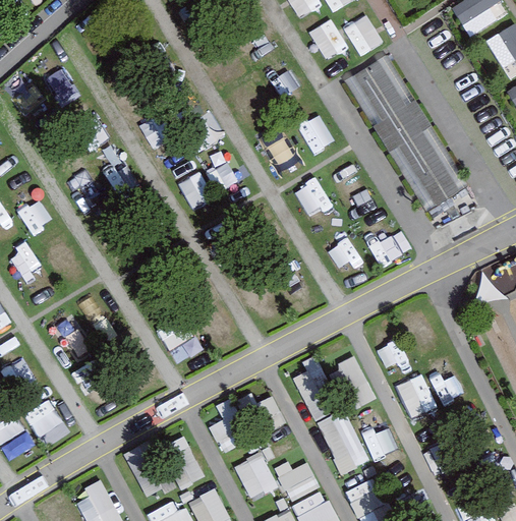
[(317,0),(286,0),(297,19),(321,6),(317,0)]
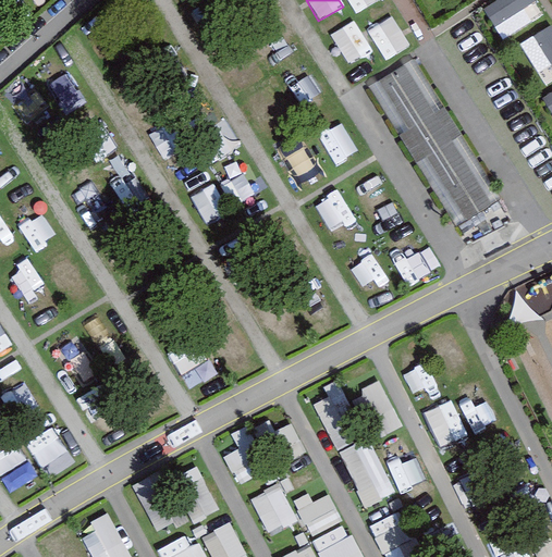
[(346,0),(354,12),(376,0),(346,0)]
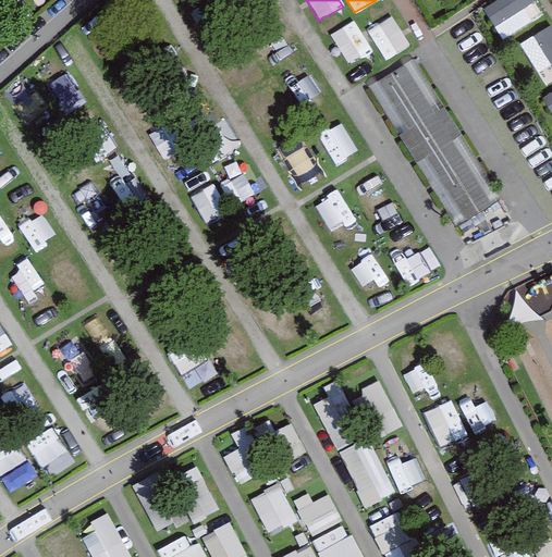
[(498,0),(486,9),(505,39),(544,14),(535,0),(498,0)]
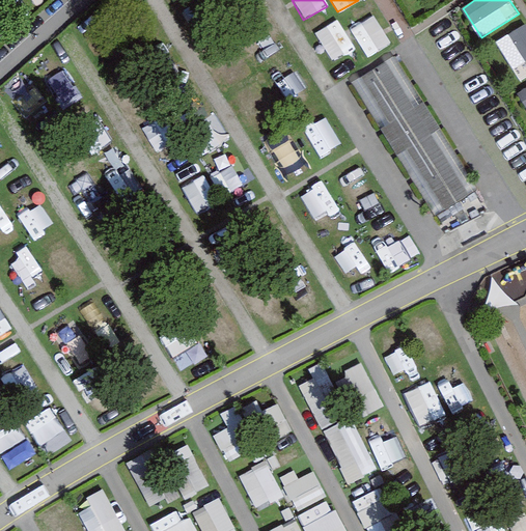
[(366,57),(390,44),(374,16),(350,29),(366,57)]
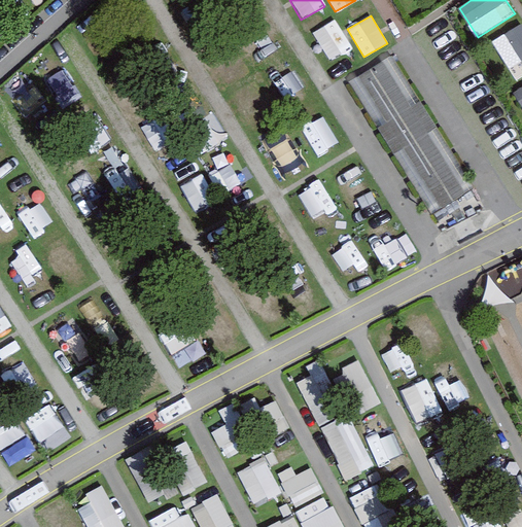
[(312,31),(327,61),(351,49),(336,20),(312,31)]
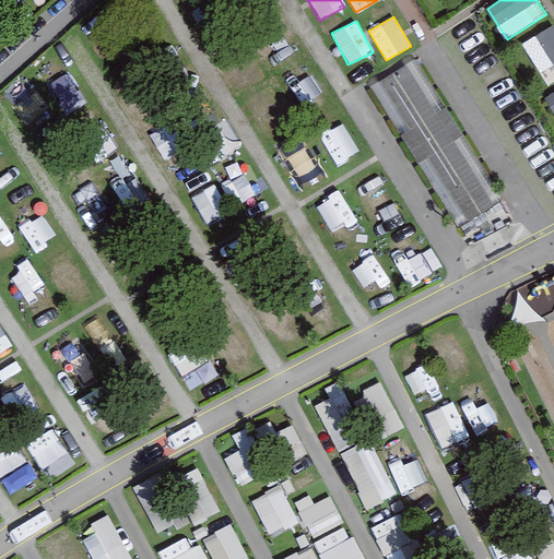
[(553,27),(521,43),(537,73),(553,66),(553,27)]
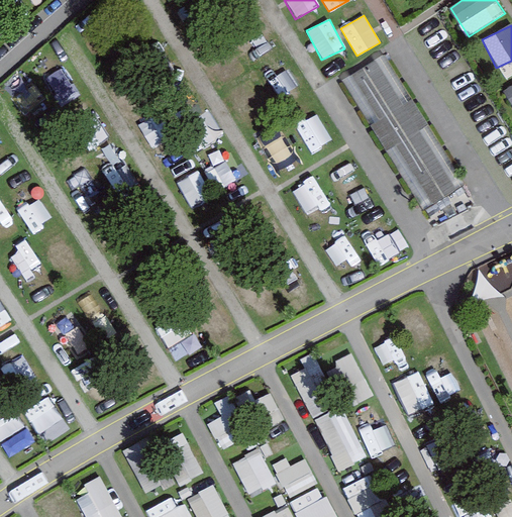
[(378,56),(336,81),(418,212),(458,186),(378,56)]
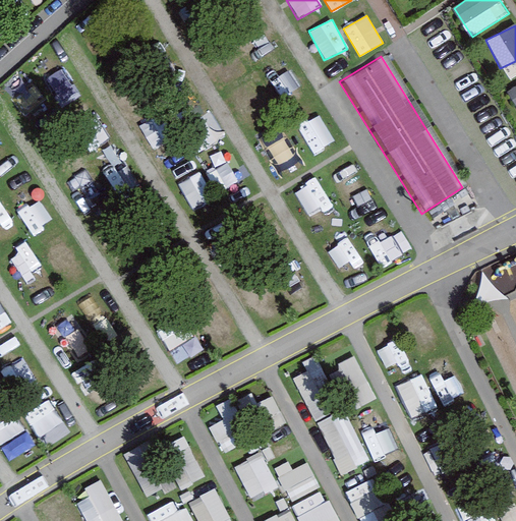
[(515,108),(515,85),(506,92),(515,108)]
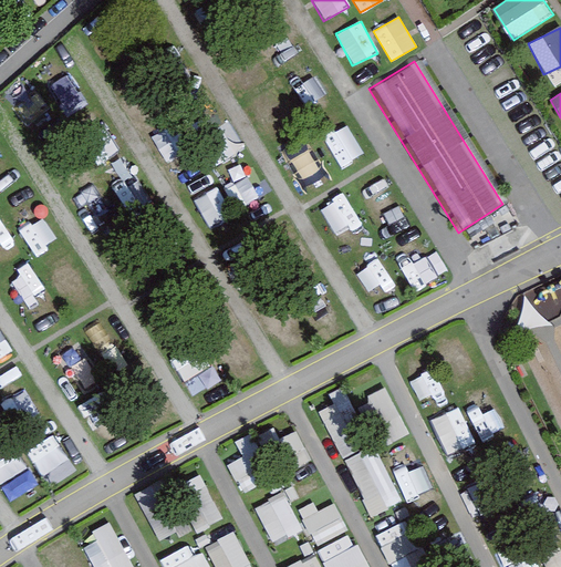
[(315,147),(295,160),(309,182),(329,169),(315,147)]
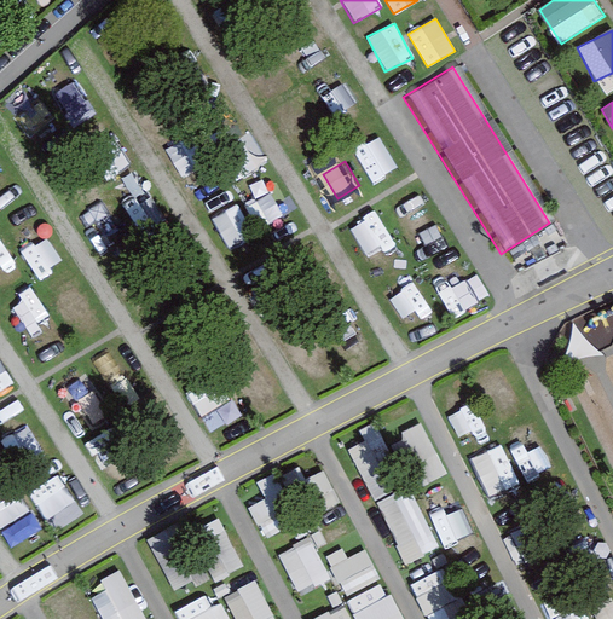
[(73,411),(99,404),(91,375),(64,383),(73,411)]
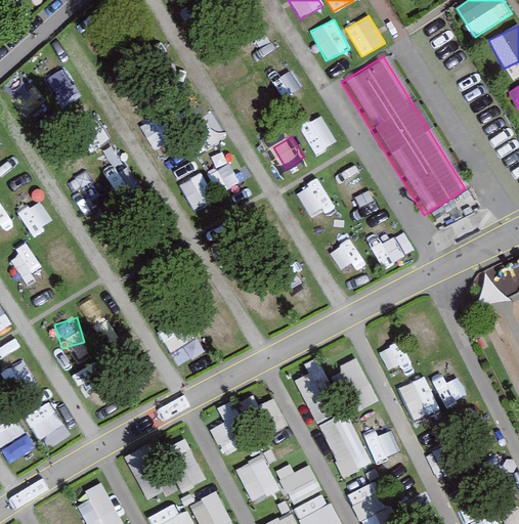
[(352,413),(377,402),(356,358),(332,369),(352,413)]
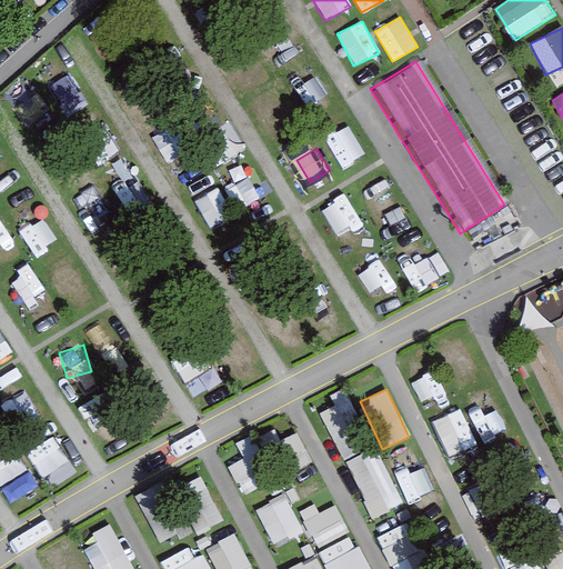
[(394,507),(347,401),(322,412),(369,518),(394,507)]
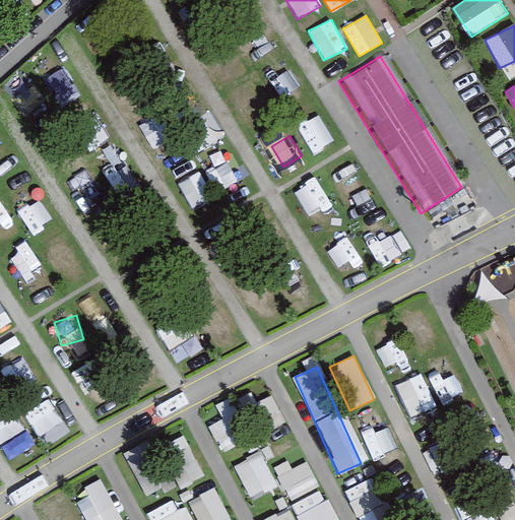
[(245,390),(216,407),(232,433),(260,416),(245,390)]
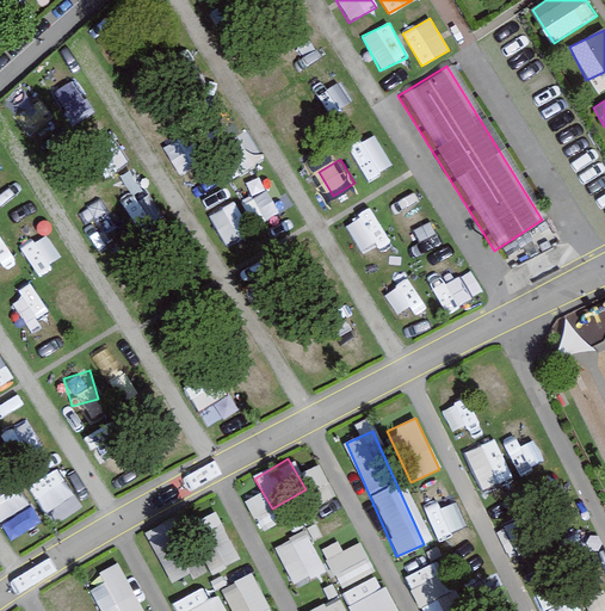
[(318,505),(334,497),(318,463),(301,471),(318,505)]
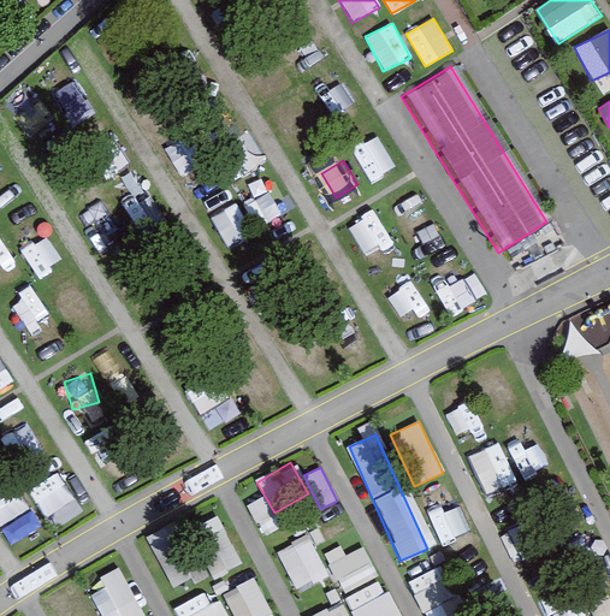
[(247,505),(261,531),(276,522),(261,497),(247,505)]
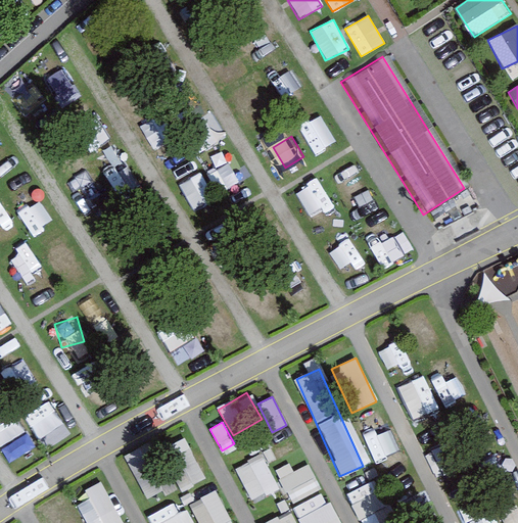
[(145,498),(166,488),(145,445),(125,455),(145,498)]
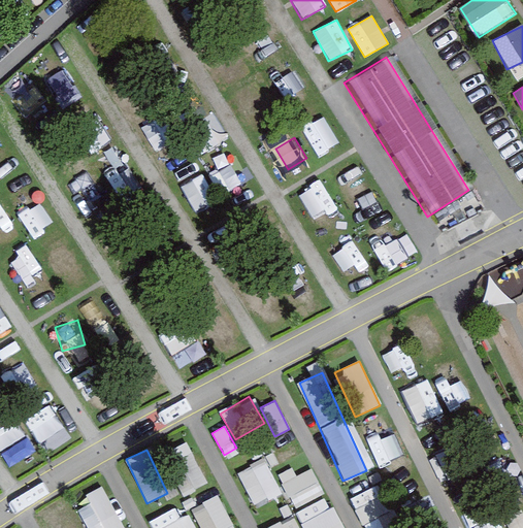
[(181,494),(205,485),(194,453),(169,462),(181,494)]
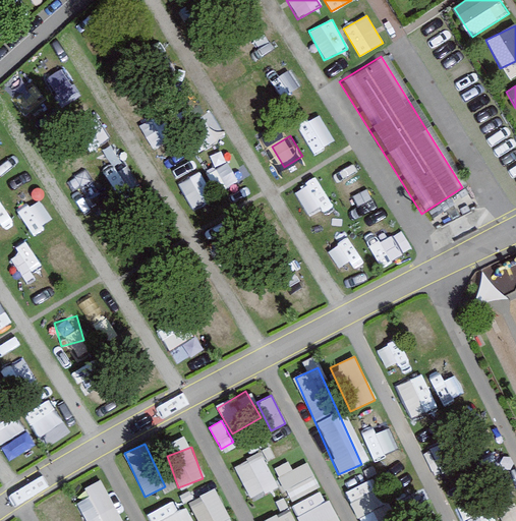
[(262,454),(234,466),(249,501),(278,487),(262,454)]
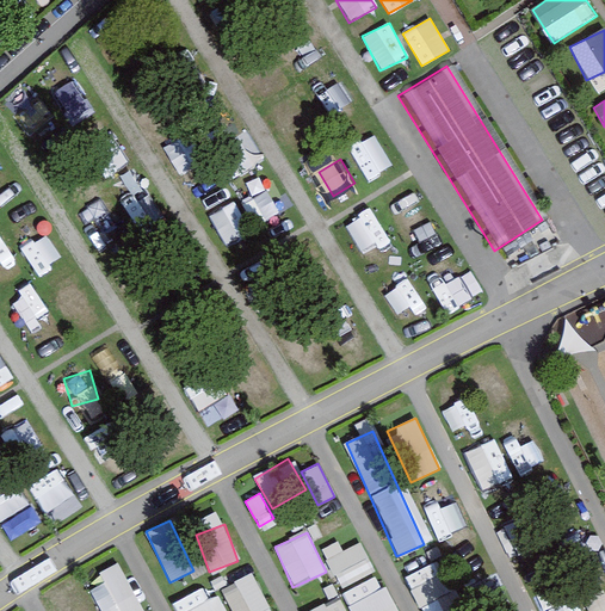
[(326,554),(334,586),(371,576),(363,544),(326,554)]
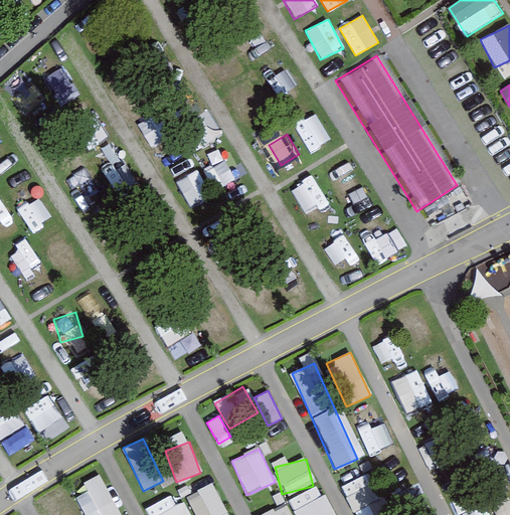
[(90,514),(120,514),(99,474),(74,486),(90,514)]
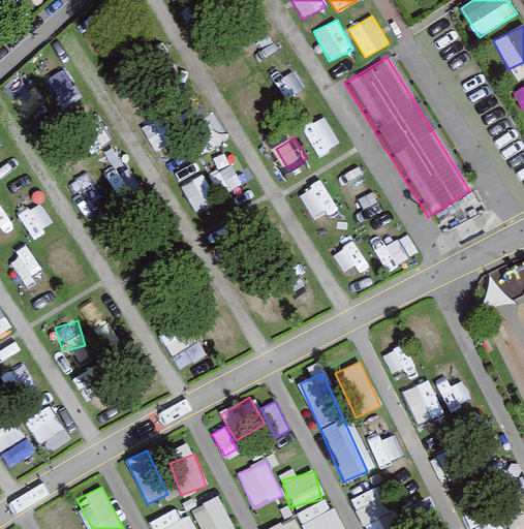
[(352,496),(361,523),(378,518),(381,528),(382,528),(395,525),(382,487),(352,496)]
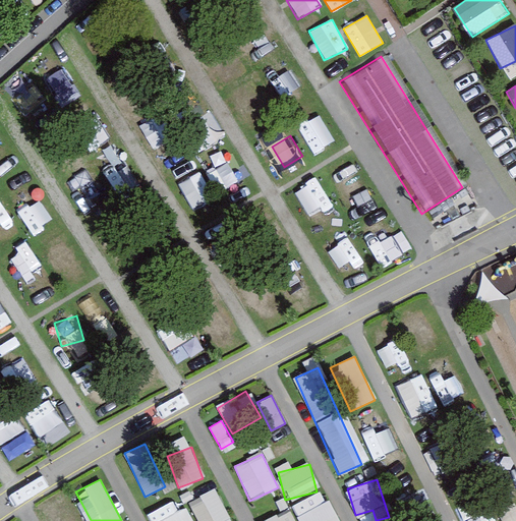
[(196,520),(224,520),(227,520),(216,493),(190,504),(196,520)]
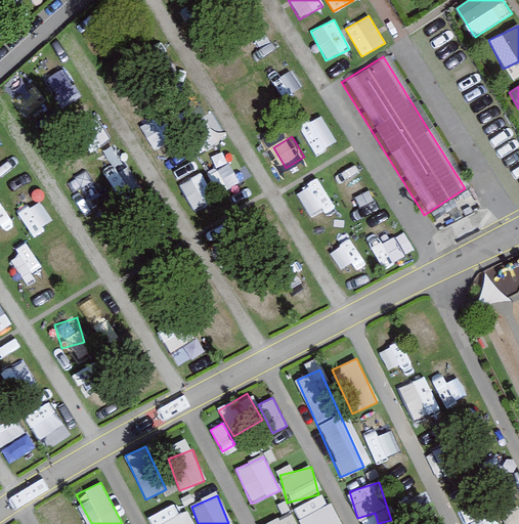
[(184,523),(176,503),(148,514),(153,523),(184,523)]
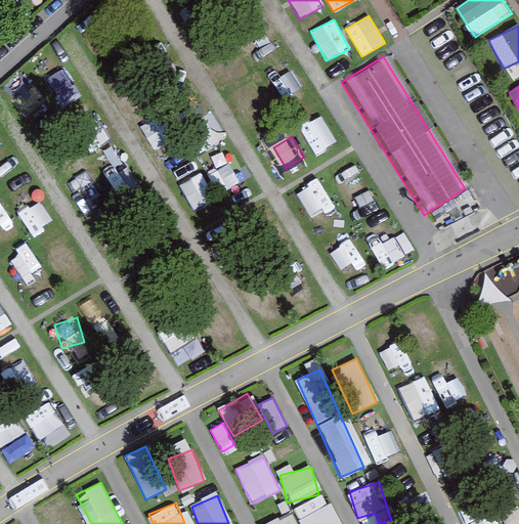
[(298,519),(300,523),(341,523),(330,503),(298,519)]
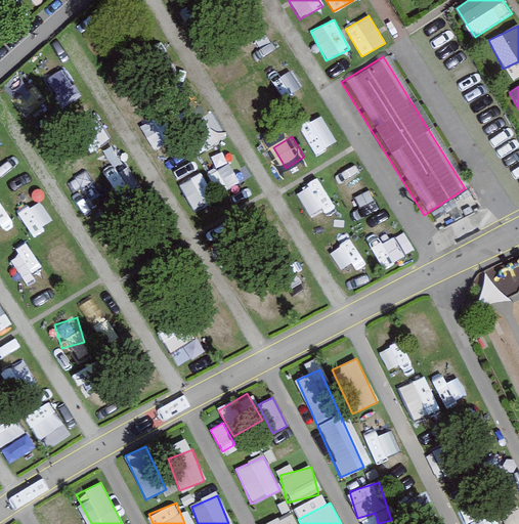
[(518,523),(518,510),(518,507),(502,514),(505,523),(518,523)]
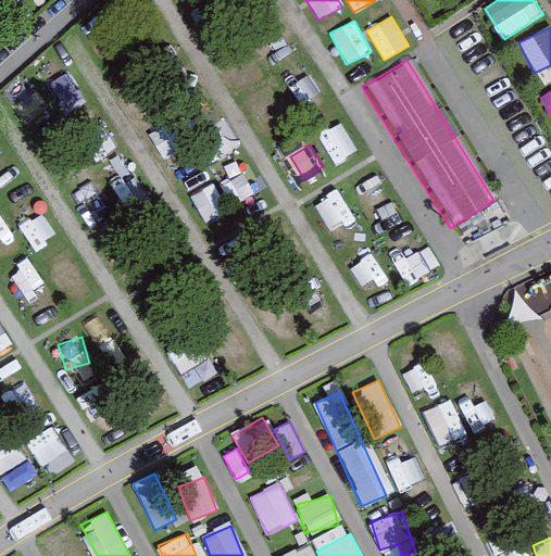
[(79,555),(74,542),(54,550),(57,555),(79,555)]
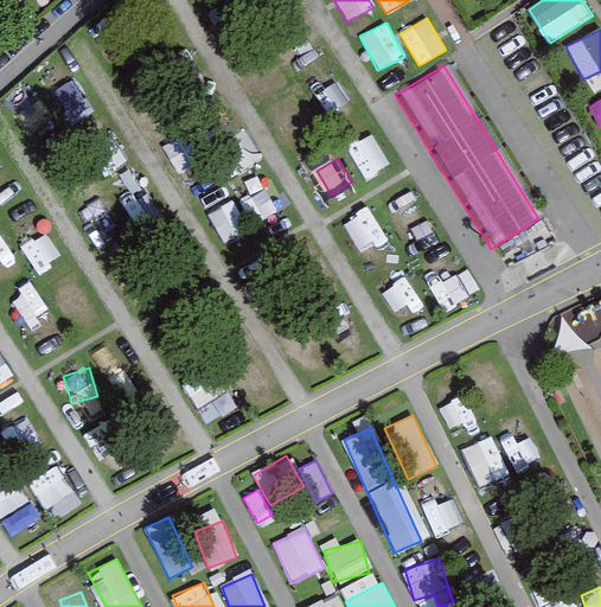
[(340,606),(333,593),(308,606),(340,606)]
